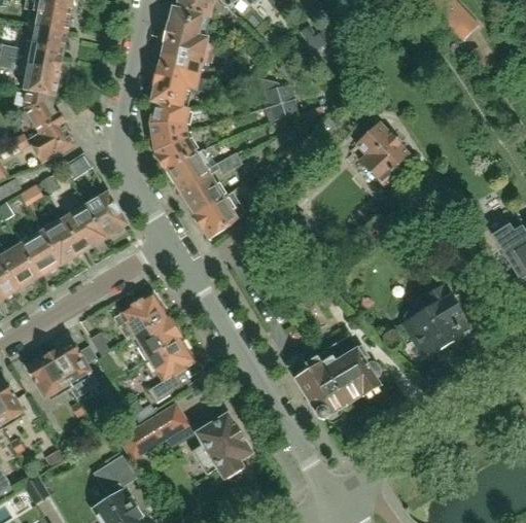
[(38,0),(27,0),(26,7),(30,8),(27,23),(37,25),(68,31),(68,30),(74,0),(38,0)]
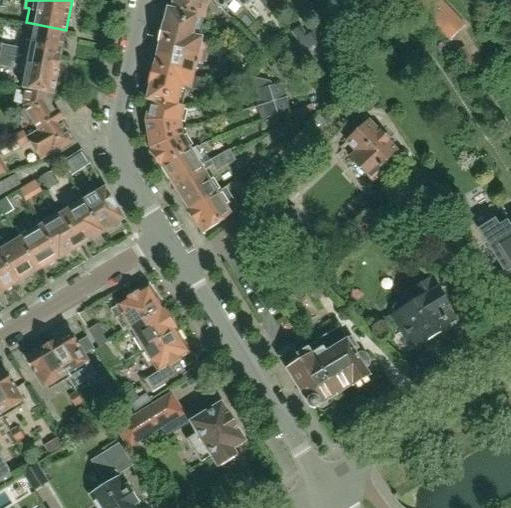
[(173,0),(172,7),(199,14),(205,16),(209,0),(173,0)]
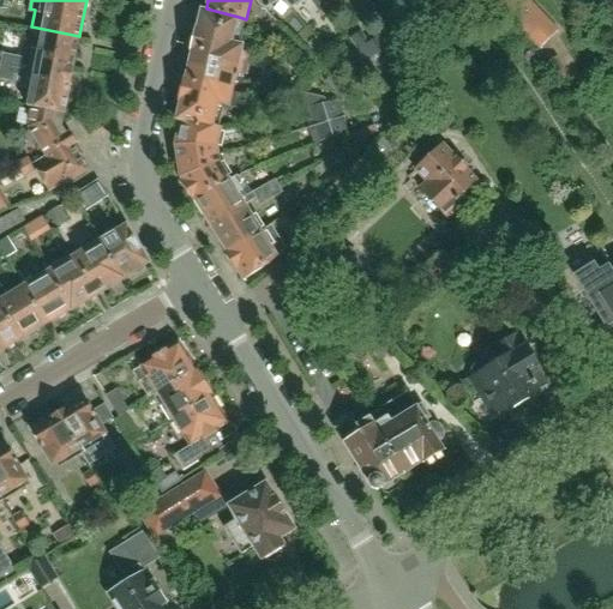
[(497,0),(534,40),(548,25),(524,0),(497,0)]
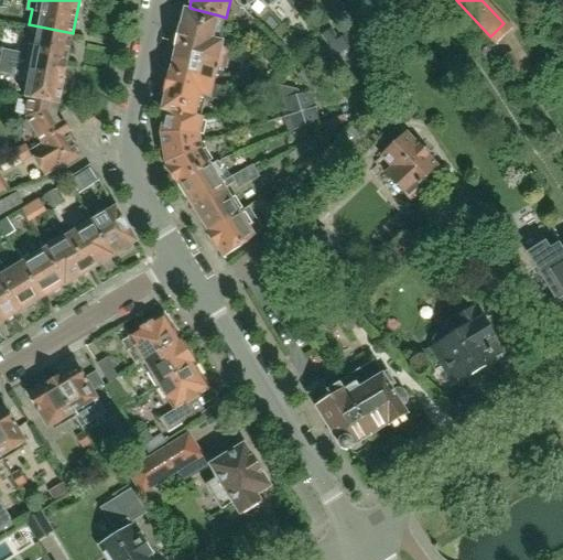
[(214,38),(219,15),(190,8),(185,7),(182,24),(181,24),(176,43),(175,43),(172,57),(218,67),(224,43),(220,39),(214,38)]
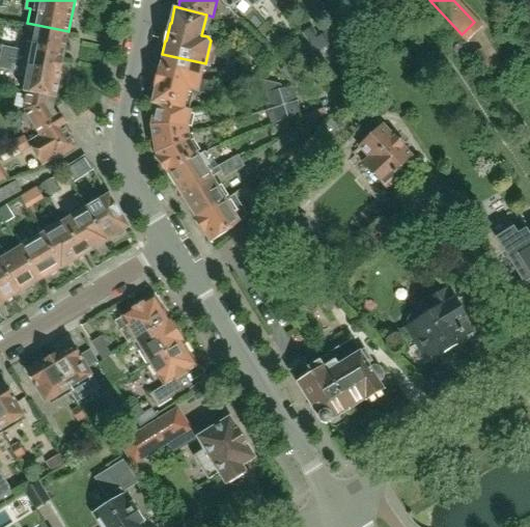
[(1,53),(0,58),(43,66),(45,53),(63,56),(68,33),(68,31),(37,25),(34,39),(23,37),(22,46),(3,43),(1,53)]
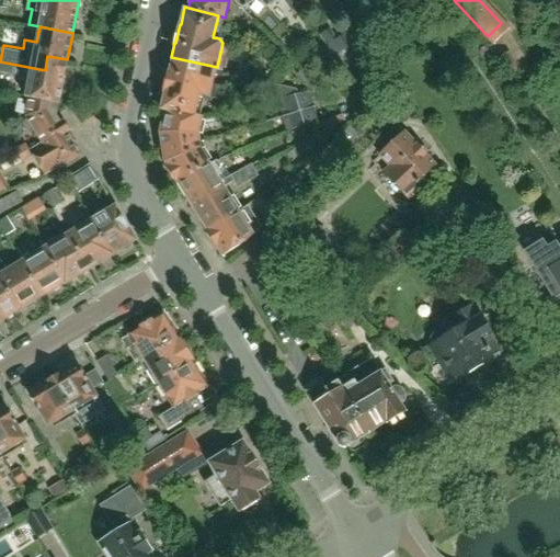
[(341,48),(353,41),(346,30),(334,37),(341,48)]
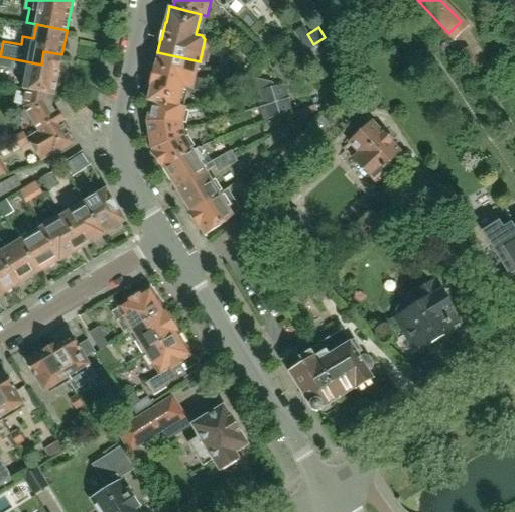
[(27,89),(53,94),(54,92),(54,90),(61,57),(61,54),(43,51),(41,65),(0,56),(0,58),(0,64),(11,66),(10,69),(23,71),(22,72),(26,73),(23,88),(27,89)]
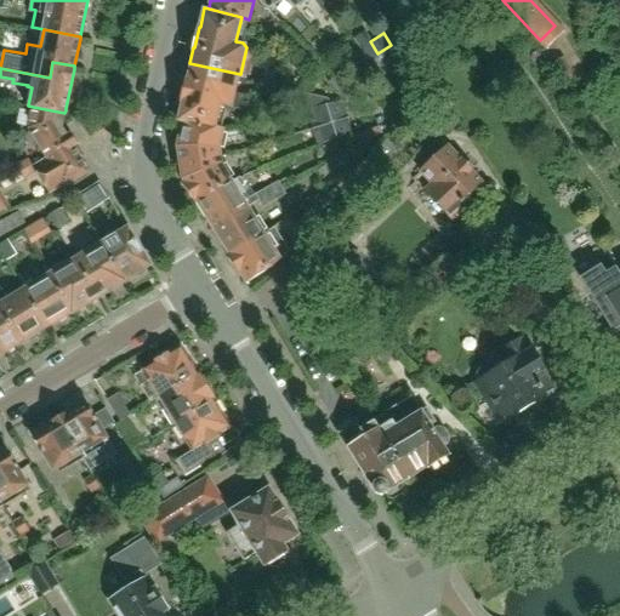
[(232,103),(249,107),(252,92),(237,90),(240,74),(189,63),(186,78),(187,79),(182,100),(185,100),(180,119),(185,120),(216,126),(222,103),(229,104),(232,103)]
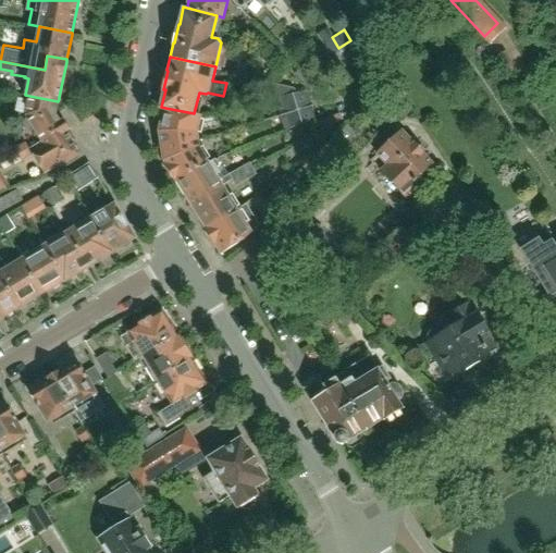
[(267,98),(296,89),(296,86),(267,80),(267,98)]
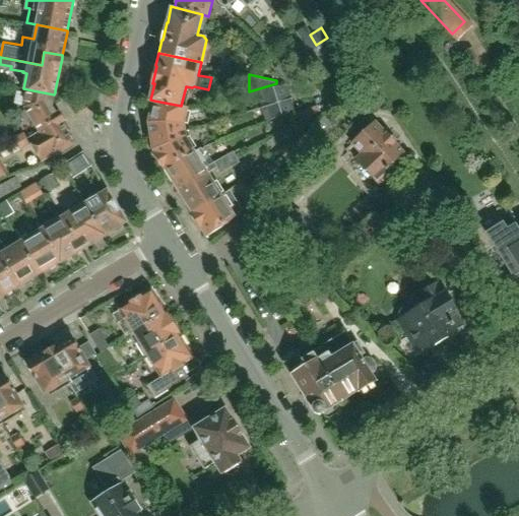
[(269,103),(293,94),(288,82),(264,90),(269,103)]
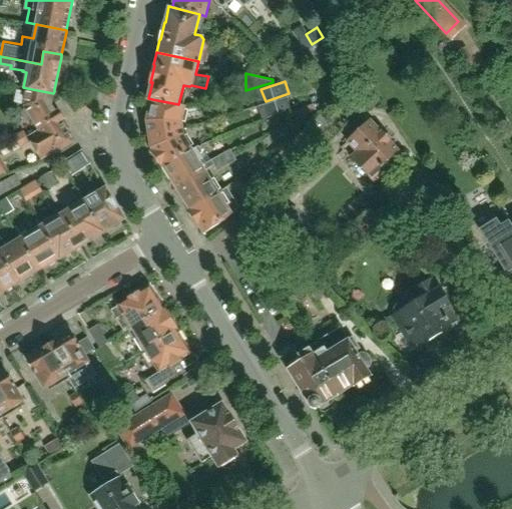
[(56,110),(51,103),(53,93),(27,88),(24,103),(39,128),(51,121),(48,116),(56,110)]
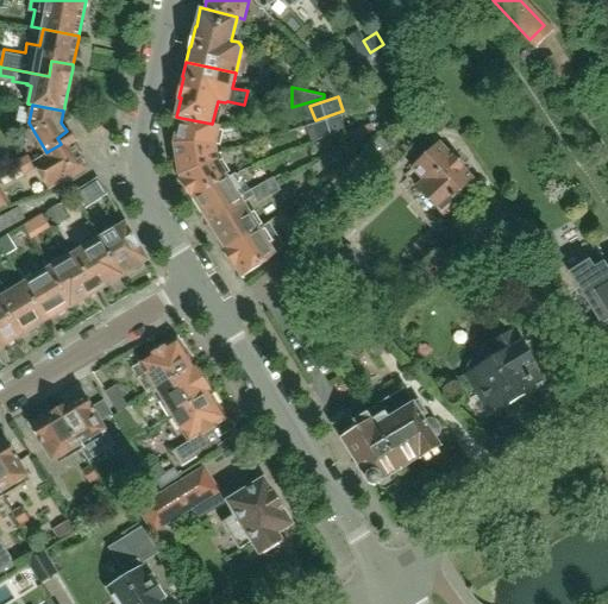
[(314,137),(351,125),(348,111),(333,115),(333,117),(309,124),(314,137)]
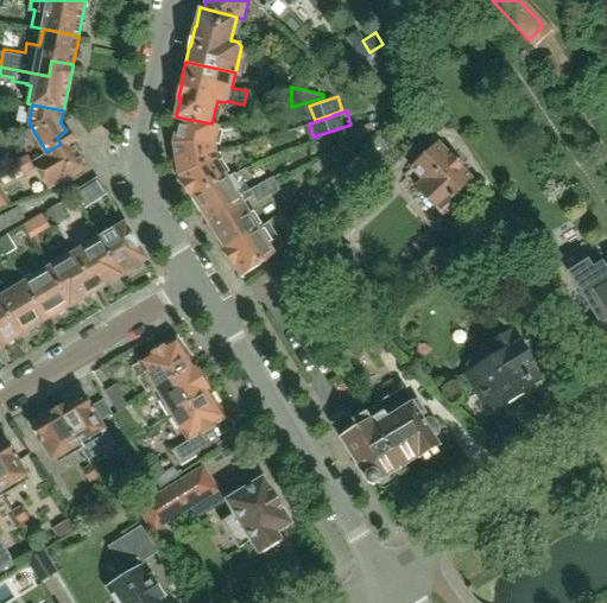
[(215,145),(220,126),(212,124),(181,118),(175,144),(177,158),(216,151),(215,145)]
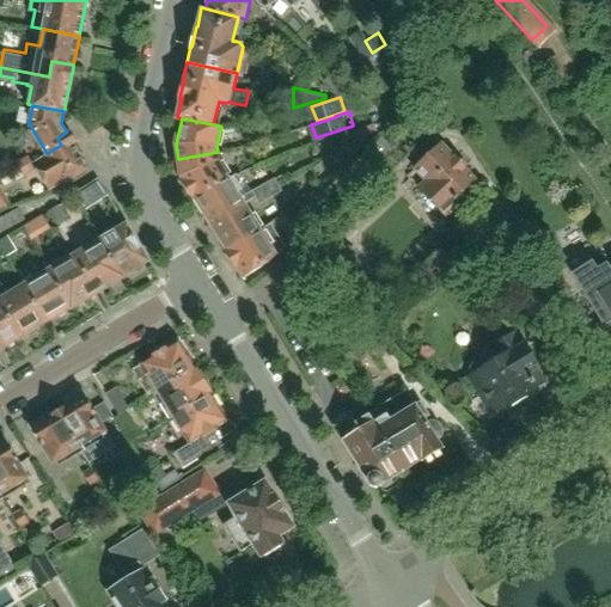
[(63,181),(89,166),(81,155),(83,154),(84,151),(71,129),(67,132),(57,139),(61,145),(47,153),(47,154),(34,163),(36,167),(48,188),(62,179),(63,181)]
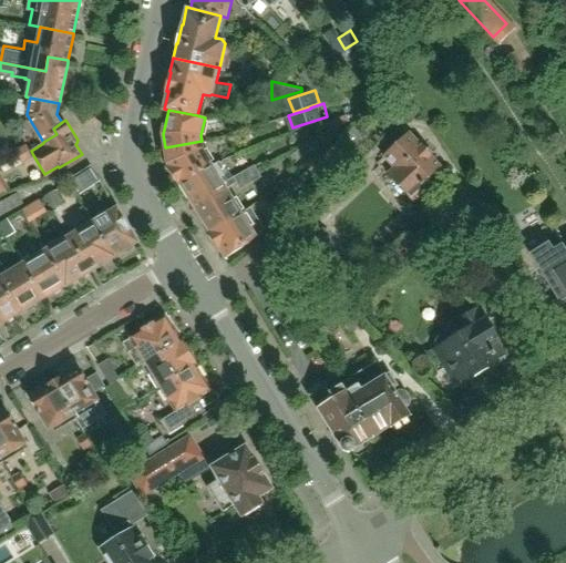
[(346,151),(363,134),(360,122),(337,139),(346,151)]
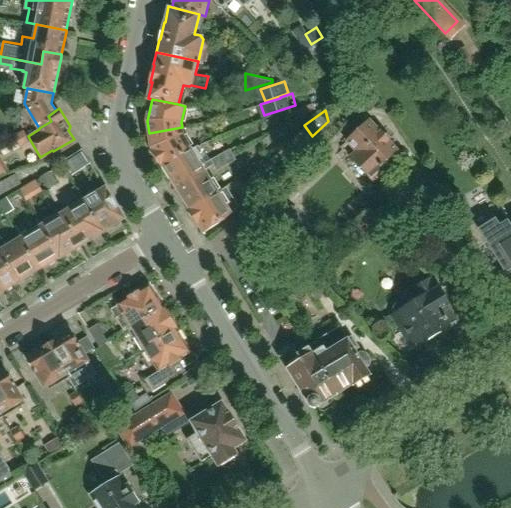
[(399,149),(390,139),(390,138),(380,127),(379,127),(371,119),(342,145),(374,180),(384,171),(380,166),(399,149)]
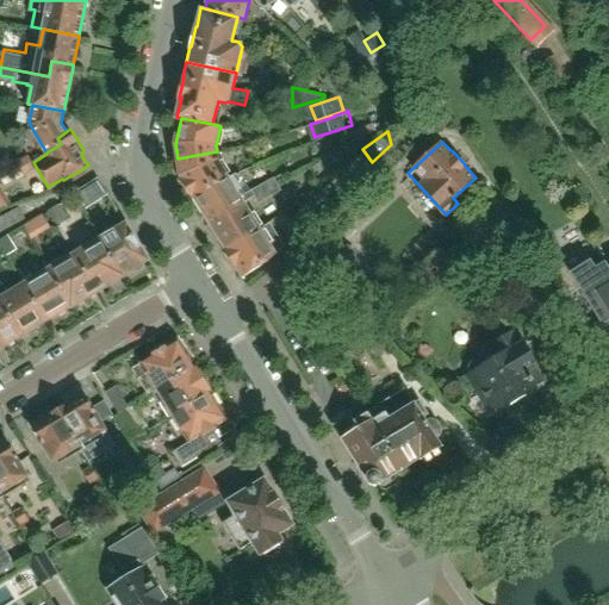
[(217,151),(178,158),(180,175),(182,179),(181,180),(192,197),(193,195),(228,175),(218,161),(217,153),(217,151)]
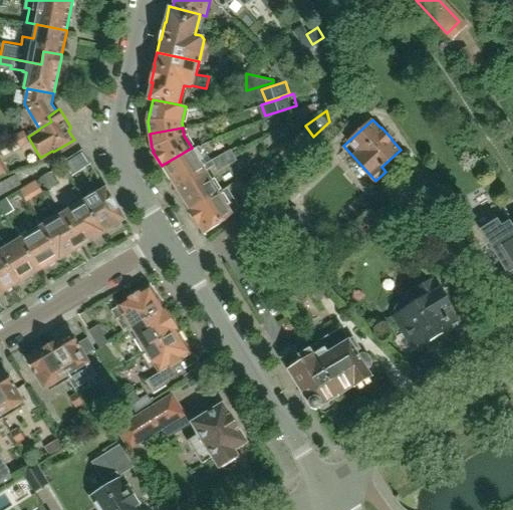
[(17,143),(27,136),(24,131),(14,137),(17,143)]
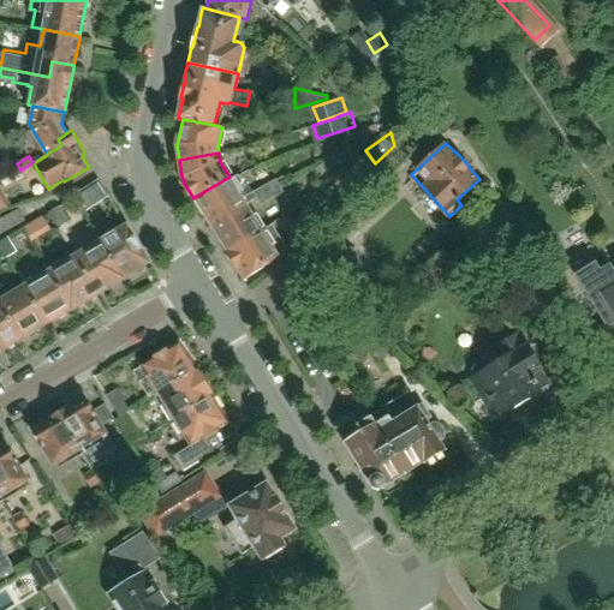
[(24,175),(36,168),(34,163),(33,162),(21,171),(24,175)]
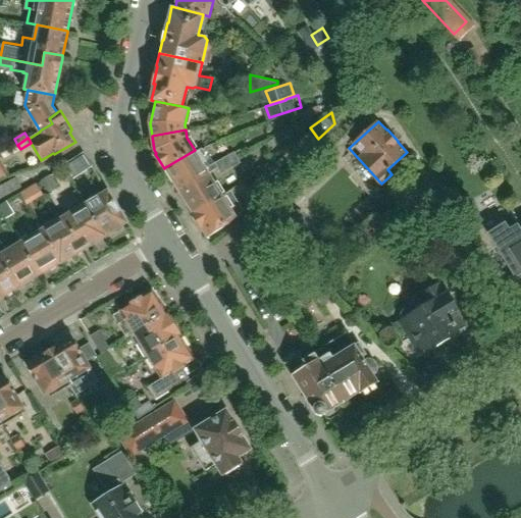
[(238,155),(235,149),(214,161),(205,146),(203,147),(202,145),(195,150),(165,167),(179,191),(208,172),(208,171),(218,165),(238,155)]
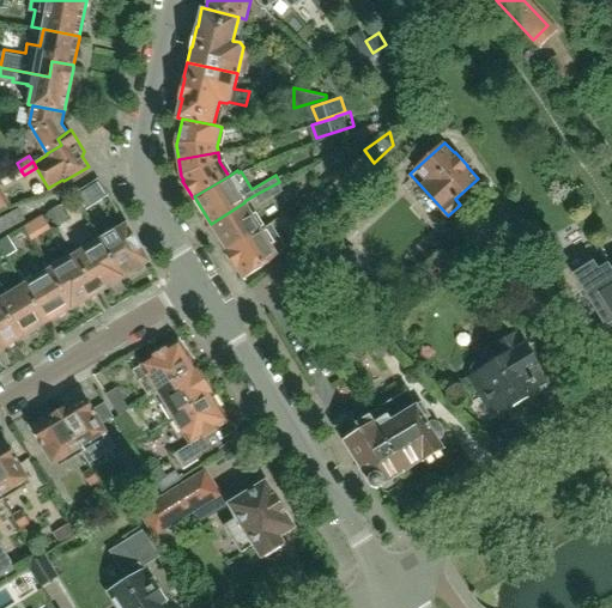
[(84,204),(108,189),(101,177),(77,190),(84,204)]
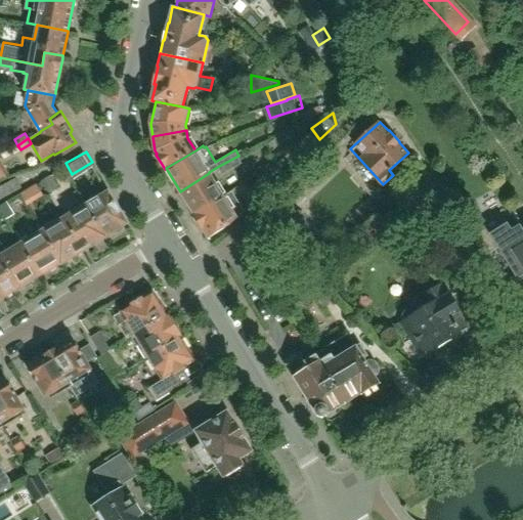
[(222,172),(242,161),(238,156),(219,166),(222,172)]
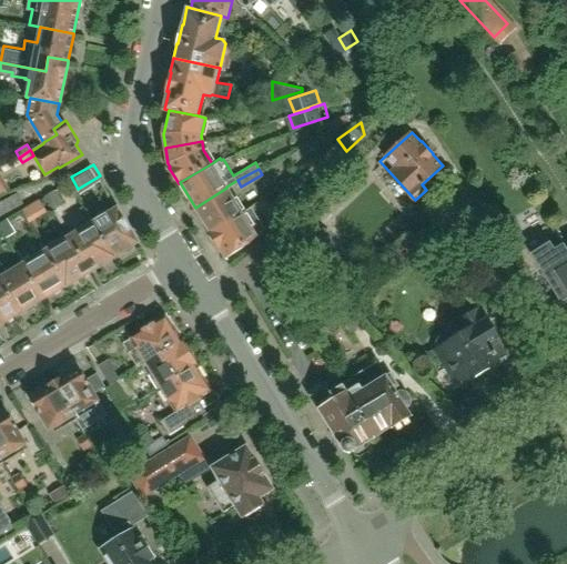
[(242,212),(226,188),(195,208),(210,232),(242,212)]
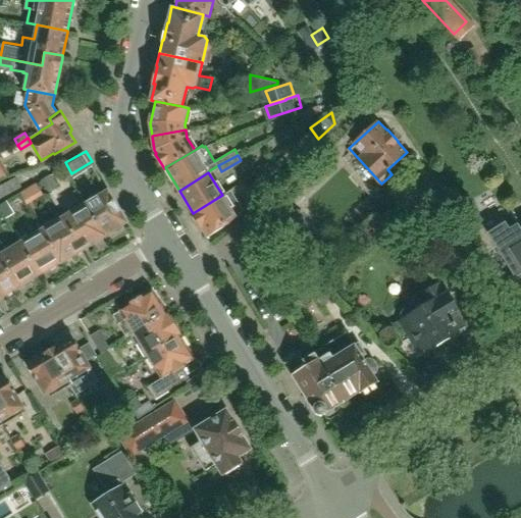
[(49,191),(58,186),(51,173),(42,178),(49,191)]
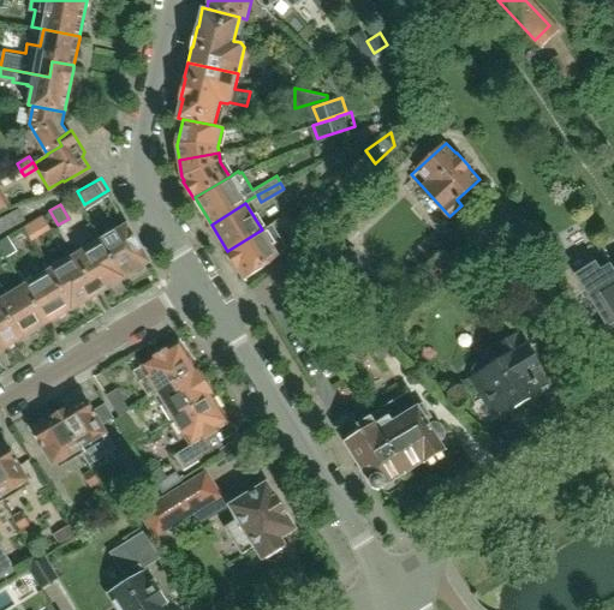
[(0,232),(24,219),(18,208),(0,217),(0,232)]
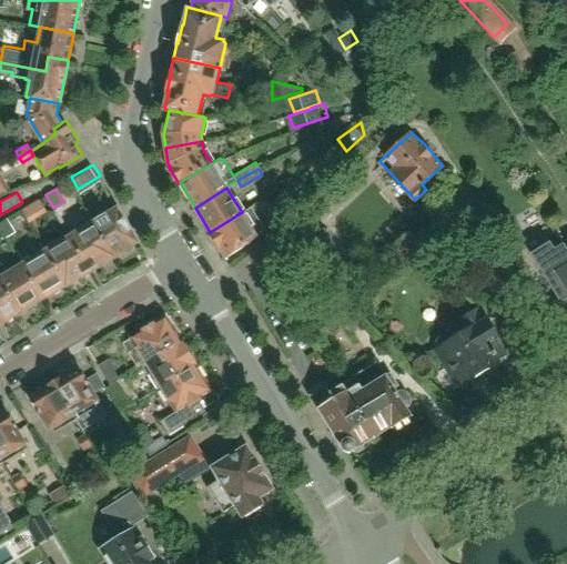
[(138,240),(118,205),(93,220),(113,254),(138,240)]
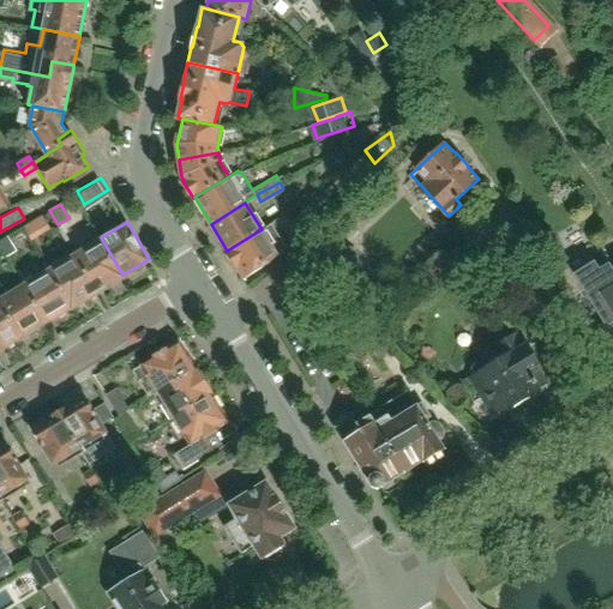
[(262,229),(227,251),(227,252),(236,269),(239,267),(244,276),(270,260),(277,254),(262,229)]
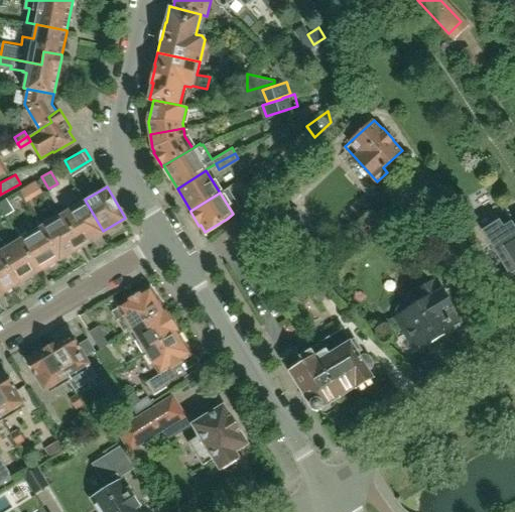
[(57,205),(51,195),(43,199),(49,209),(57,205)]
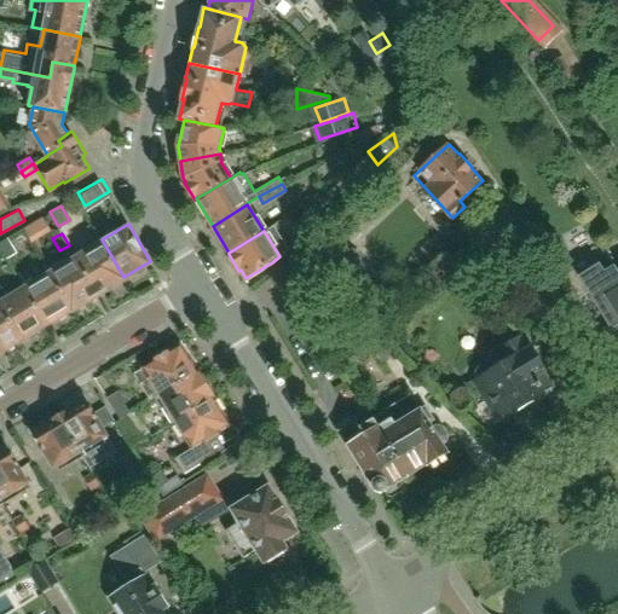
[(0,247),(5,255),(16,249),(9,237),(0,241),(0,247)]
